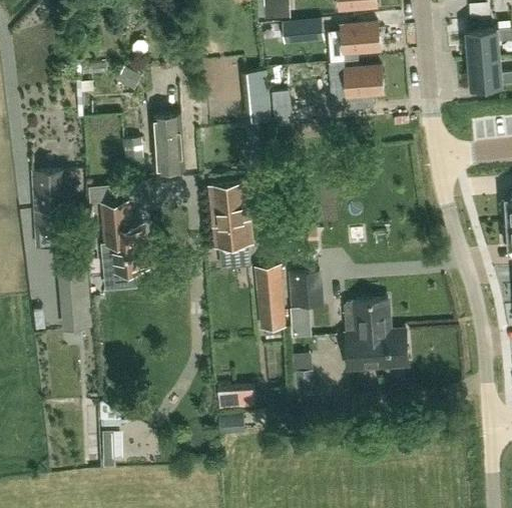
[(263,0),(265,22),(290,21),(288,0),(263,0)]
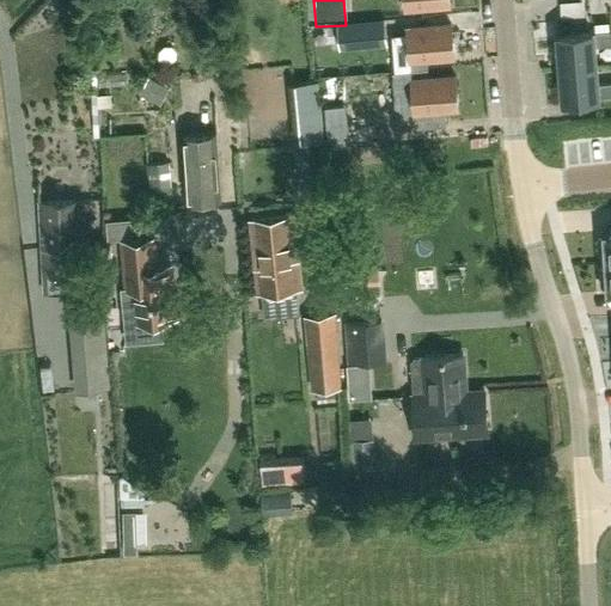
[(403,0),(404,16),(448,12),(447,0),(403,0)]
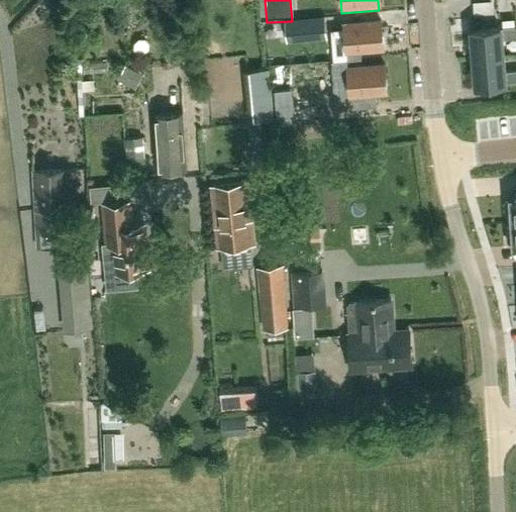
[(478,6),(478,16),(498,15),(497,4),(478,6)]
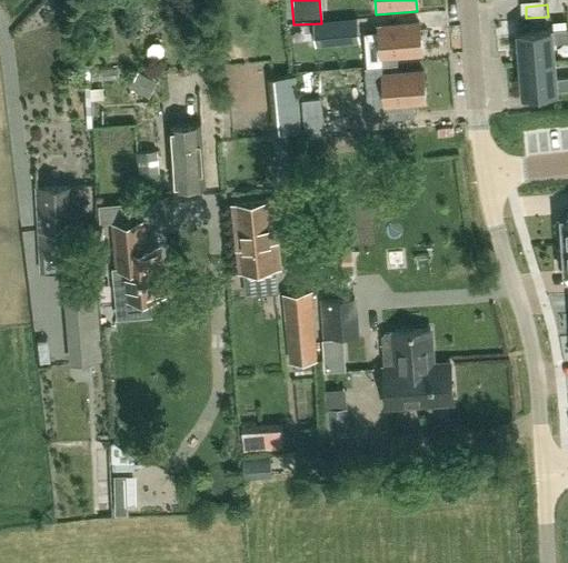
[(314,27),(316,51),(358,48),(356,23),(314,27)]
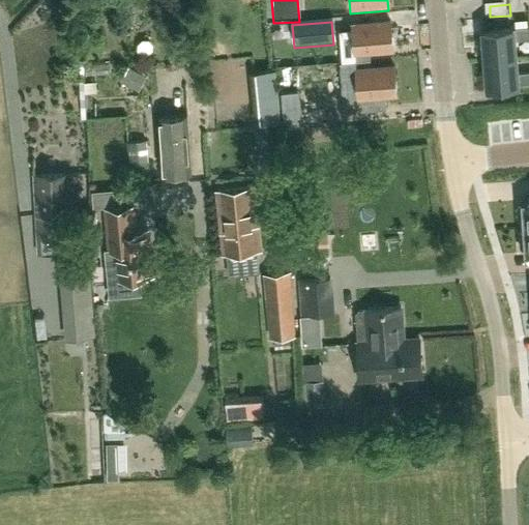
[(354,58),(392,55),(389,27),(352,30),(354,58)]
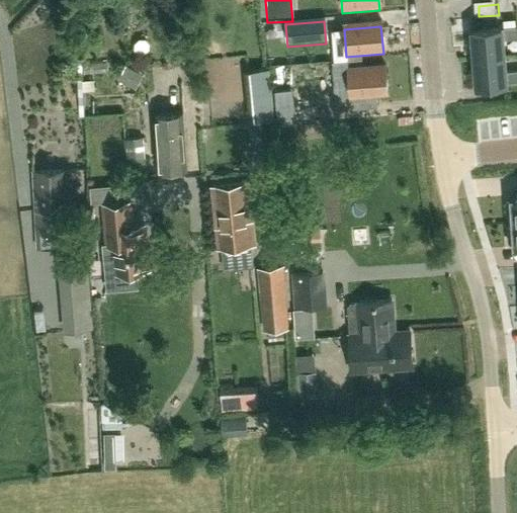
[(474,63),(503,61),(502,44),(516,43),(516,31),(501,33),(501,32),(470,35),(474,63)]
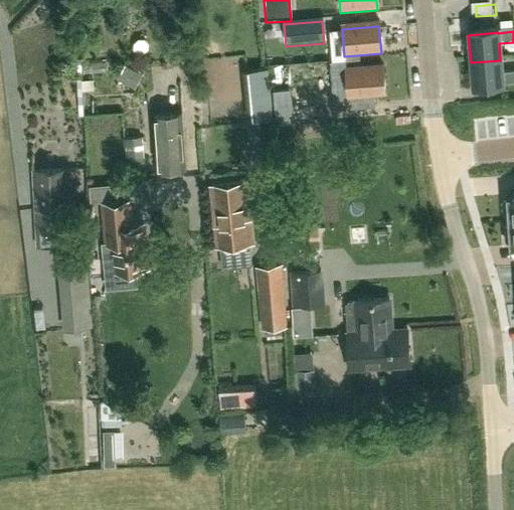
[(500,60),(471,62),(473,90),(502,88),(502,87),(513,86),(513,74),(501,76),(500,60)]
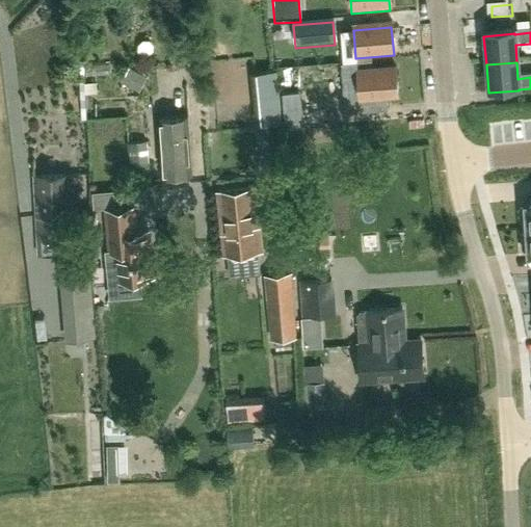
[(126,85),(144,94),(152,80),(133,71),(126,85)]
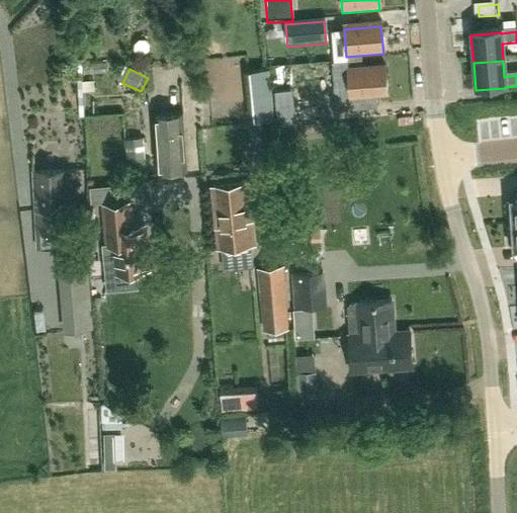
[(349,100),(386,97),(384,70),(347,73),(349,100)]
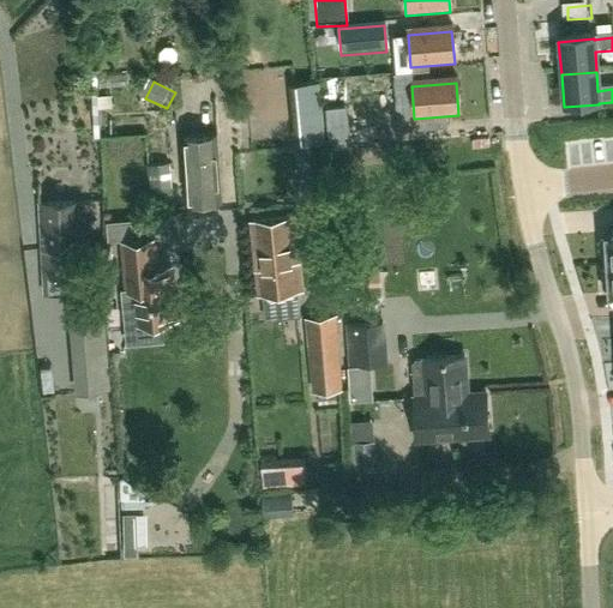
[(325,113),(329,154),(350,151),(346,110),(325,113)]
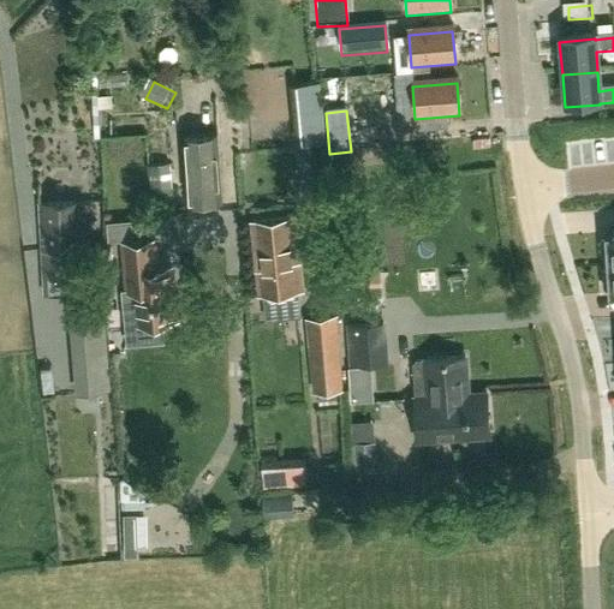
[(351,135),(379,132),(376,112),(349,114),(351,135)]
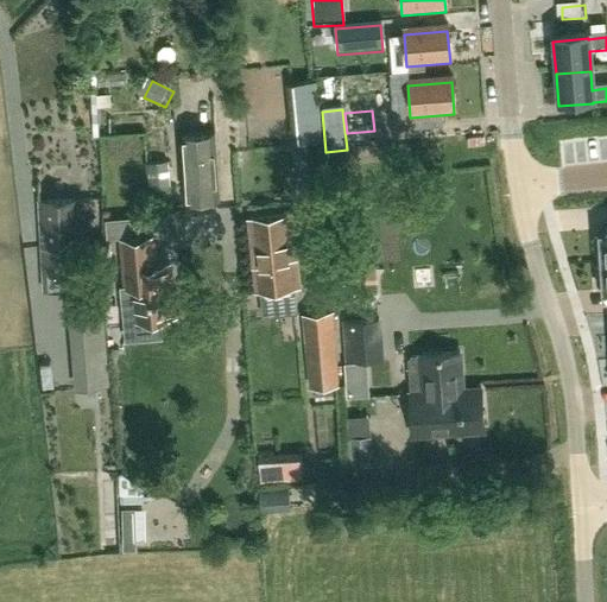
[(185,208),(217,206),(213,138),(181,140),(185,208)]
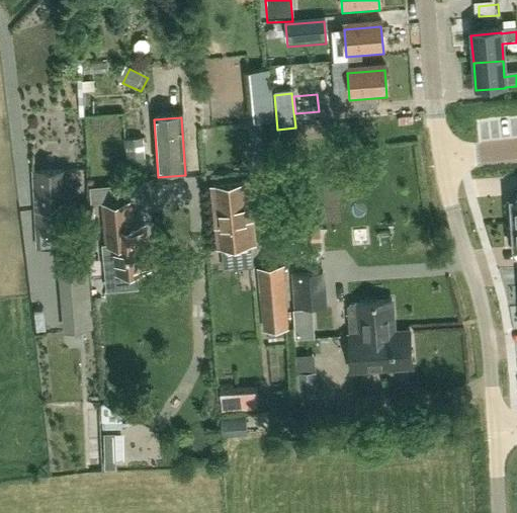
[(127,185),(146,184),(144,161),(140,162),(138,143),(123,145),(127,185)]
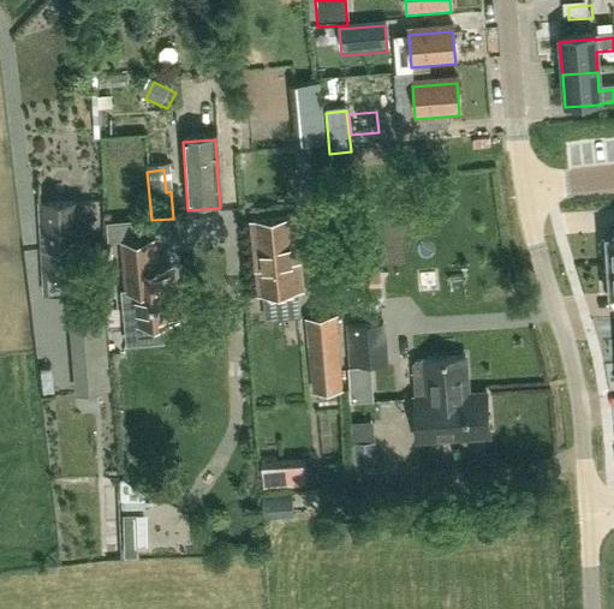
[(41,285),(88,282),(83,207),(36,209),(41,285)]
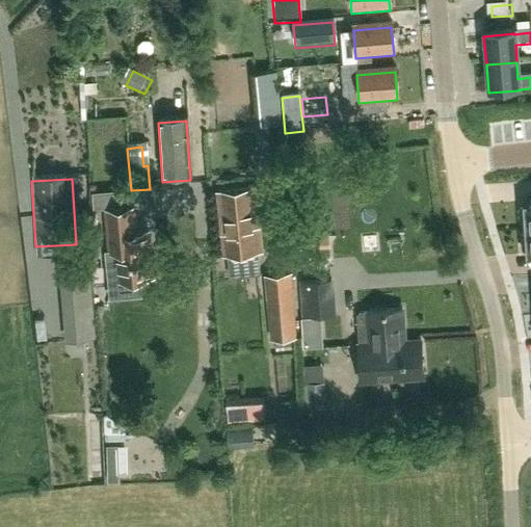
[(221,259),(261,256),(258,228),(255,191),(217,194),(221,259)]
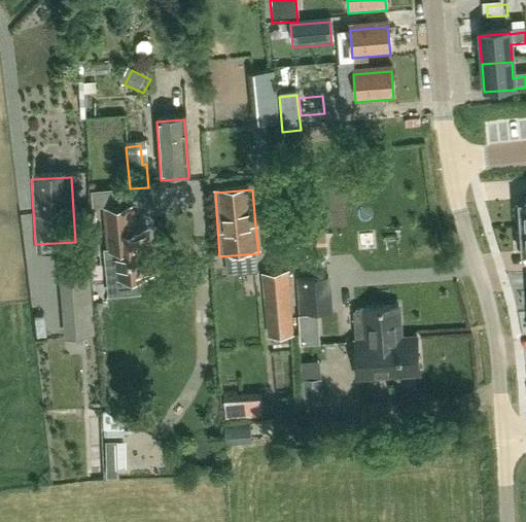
[(525,205),(519,206),(519,210),(515,210),(516,228),(520,228),(520,230),(525,229),(525,205)]
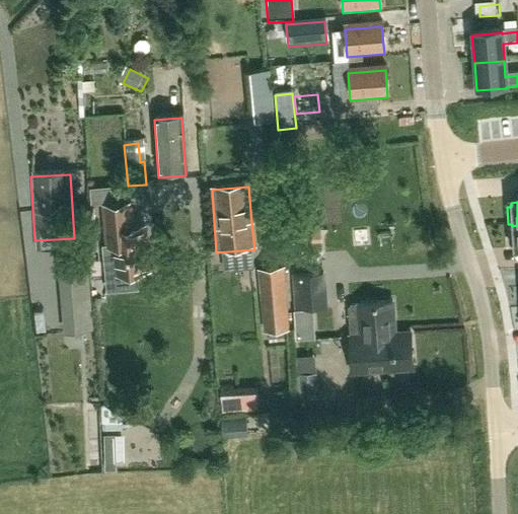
[(134,227),(132,208),(105,210),(113,278),(147,274),(142,227),(134,227)]
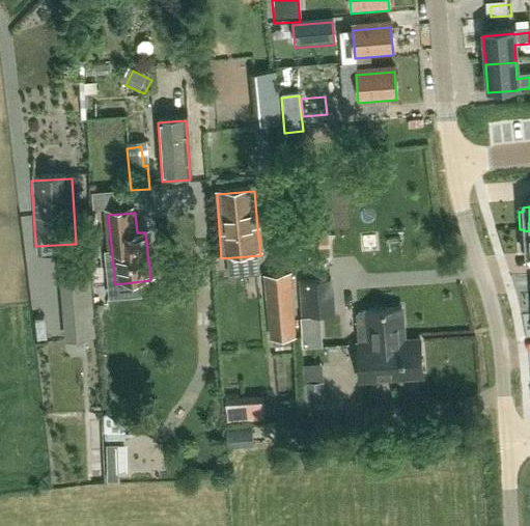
[(529,230),(524,231),(524,238),(521,238),(522,255),(525,254),(526,258),(529,258),(529,230)]
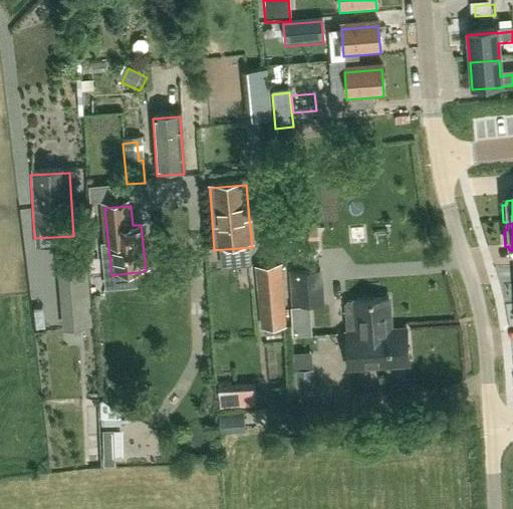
[(258,293),(259,306),(261,332),(286,329),(280,266),(246,270),(248,293),(258,293)]
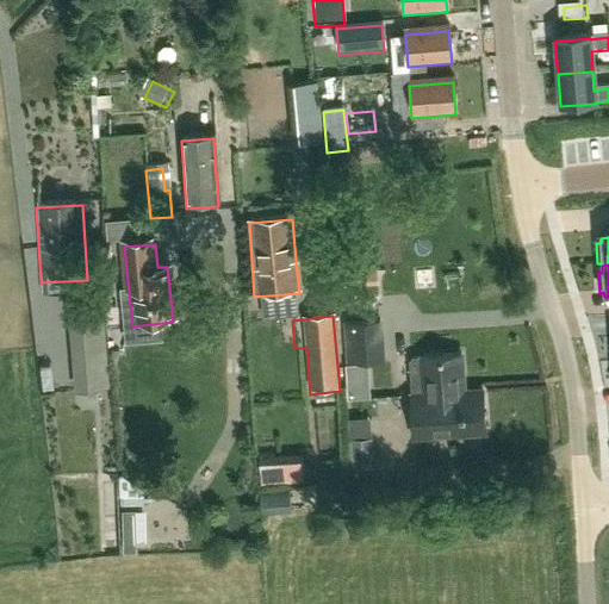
[(381,323),(342,327),(345,368),(384,366),(381,323)]
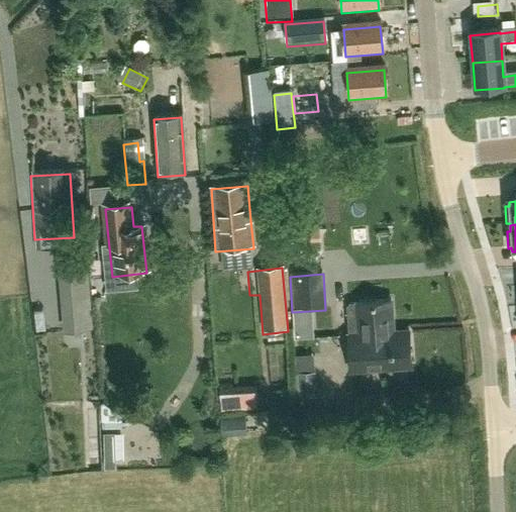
[(114,286),(116,347),(140,346),(138,285),(114,286)]
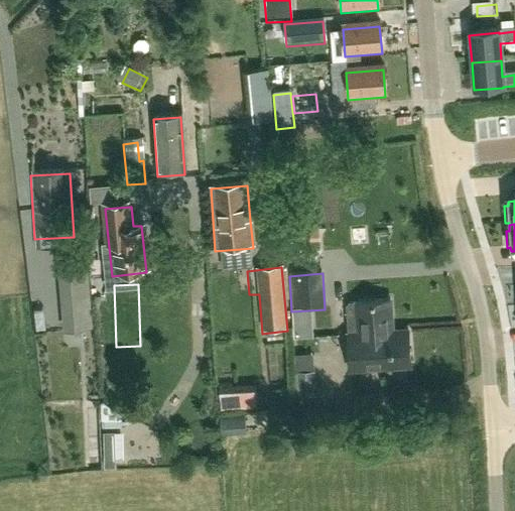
[(407,334),(391,336),(388,303),(356,305),(356,306),(348,307),(346,310),(348,333),(358,332),(359,338),(347,339),(350,373),(409,369),(407,334)]
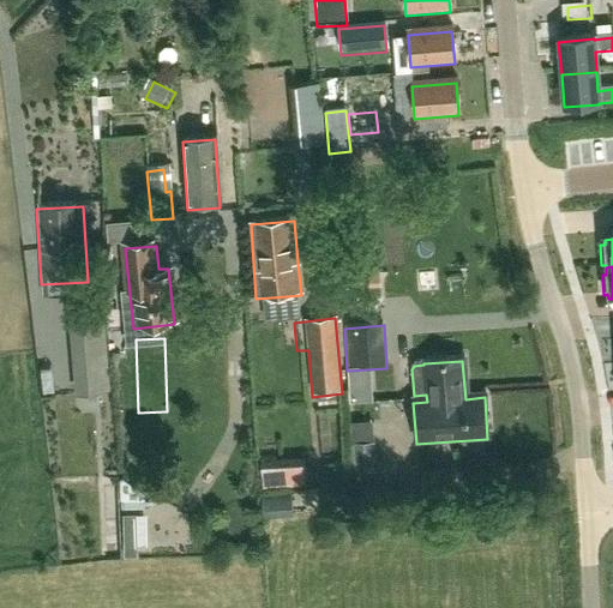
[(266,491),(312,488),(311,467),(265,468),(266,491)]
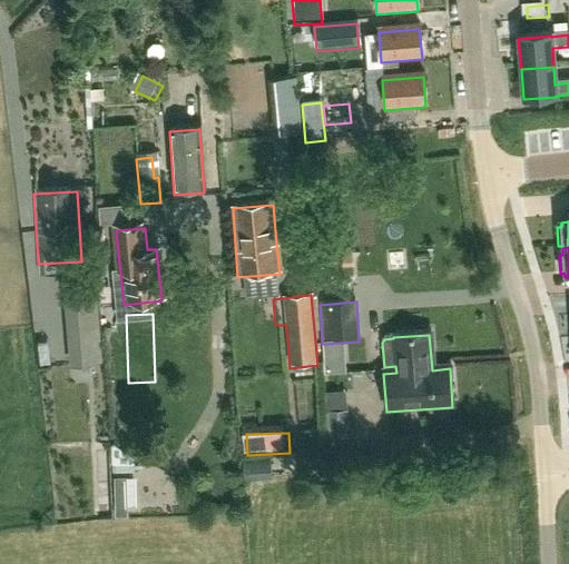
[(115,520),(127,520),(126,481),(114,481),(115,520)]
